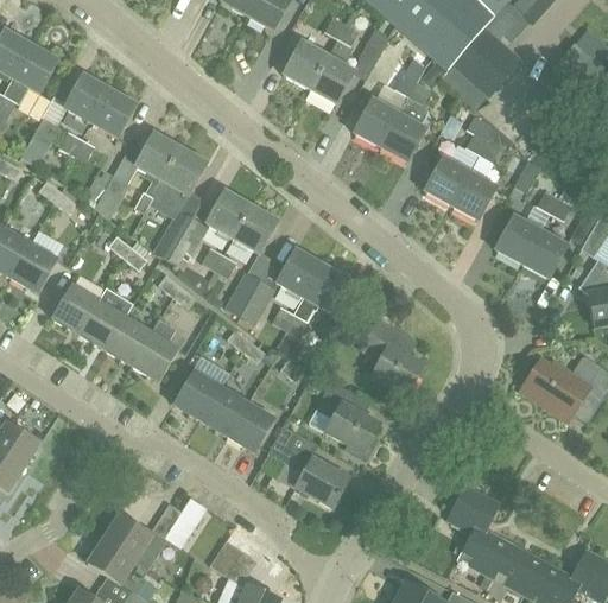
[(246,14),(254,0),(220,0),(246,14)]
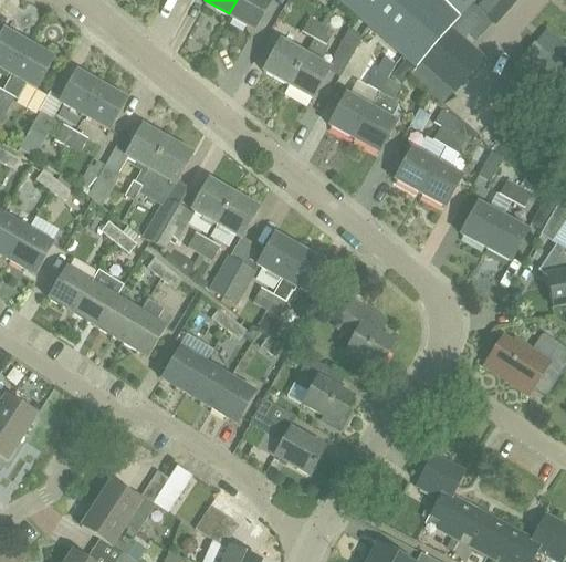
[(237,0),(229,13),(254,28),(270,0),(237,0)]
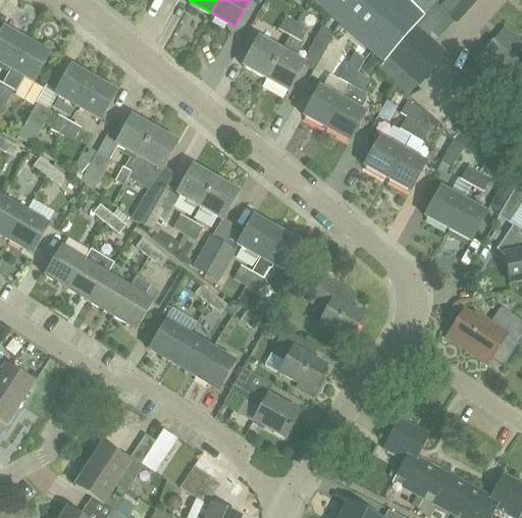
[(317,0),(384,60),(416,23),(436,0),(317,0)]
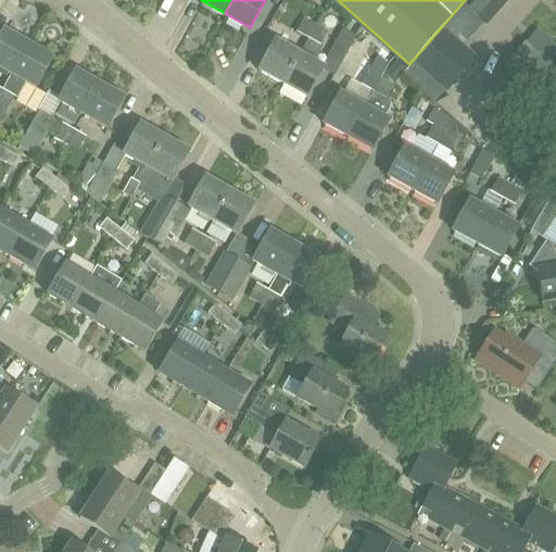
[(494,7),(487,0),(465,0),(443,25),(464,41),(494,7)]
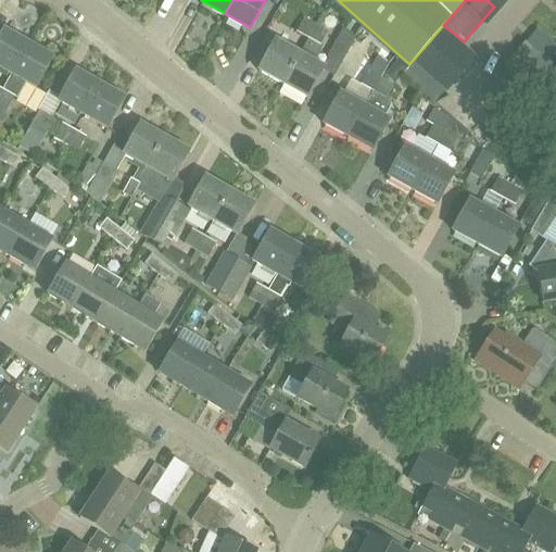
[(297,28),(308,35),(315,22),(303,15),(297,28)]
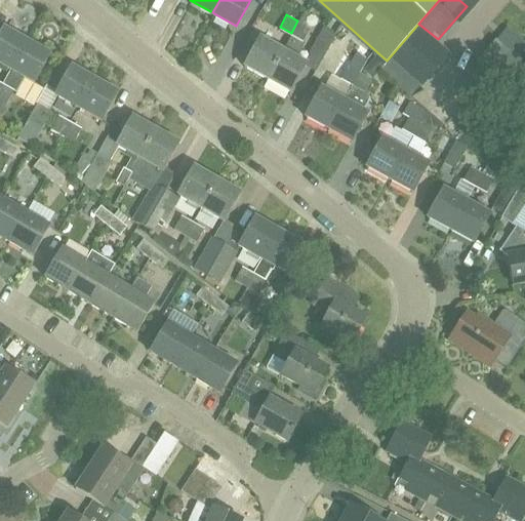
[(283,46),(268,75),(290,88),(307,59),(296,53),(303,44),(299,43),(309,27),(297,21),(291,33),(283,46)]
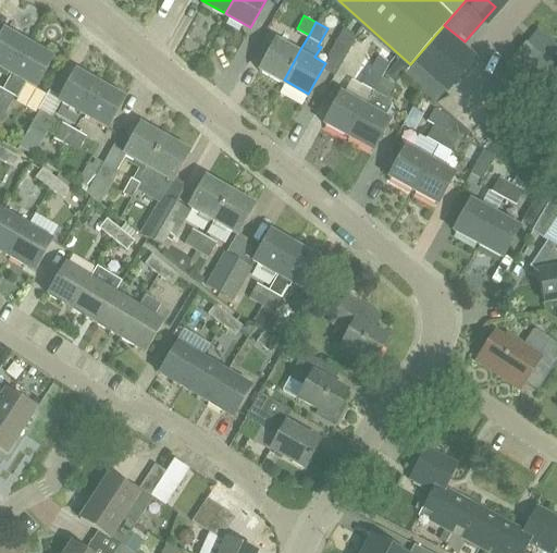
[(341,62),(357,34),(344,25),(327,53),(341,62)]
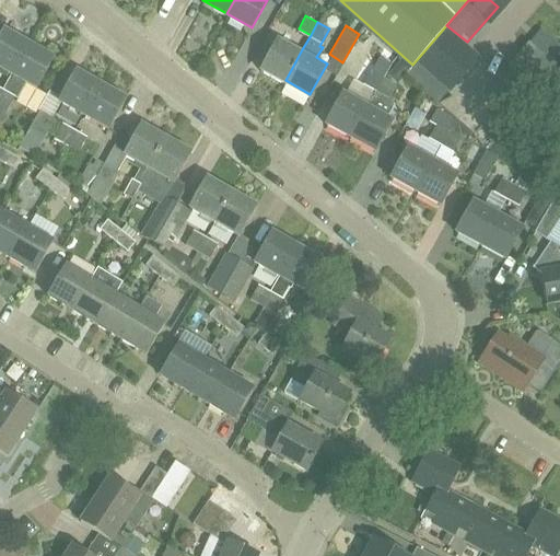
[(467,42),(446,25),(412,65),(405,72),(407,73),(439,101),(479,53),(467,42)]
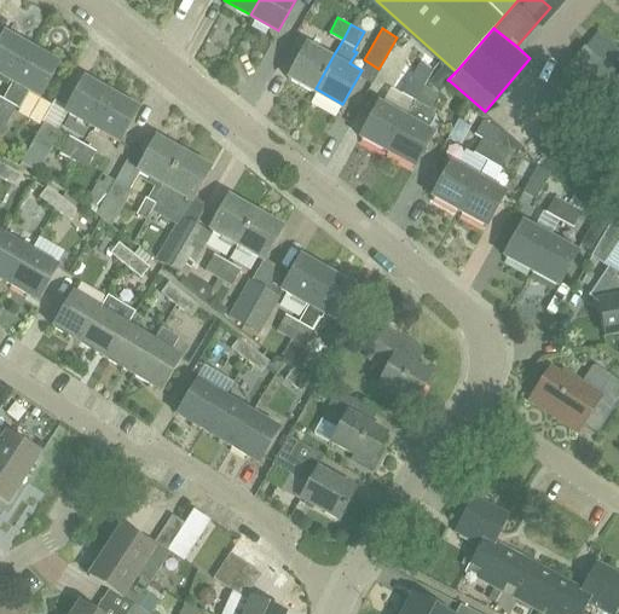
[(0,70),(13,79),(32,45),(5,29),(0,38),(0,70)]
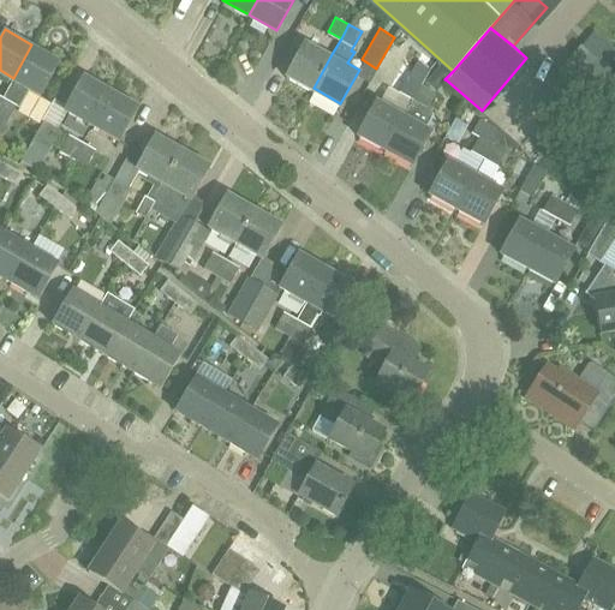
[(314,88),(332,54),(305,40),(287,73),(314,88)]
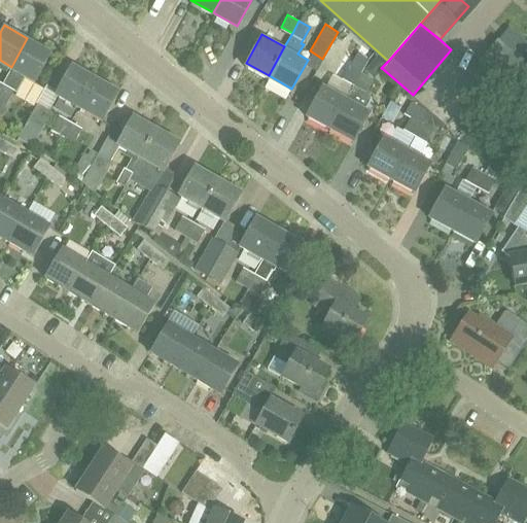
[(16,90),(26,75),(34,79),(50,51),(27,38),(11,67),(2,81),(0,85),(0,110),(1,111),(14,89),(16,90)]
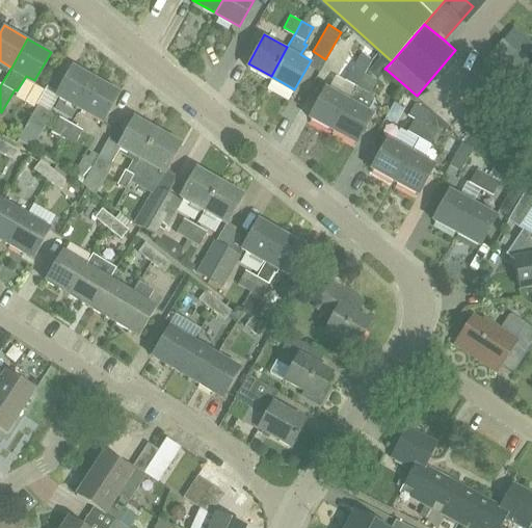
[(337,73),(328,87),(325,85),(310,113),(334,127),(349,99),(356,84),(364,72),(372,57),(362,49),(346,78),(337,73)]
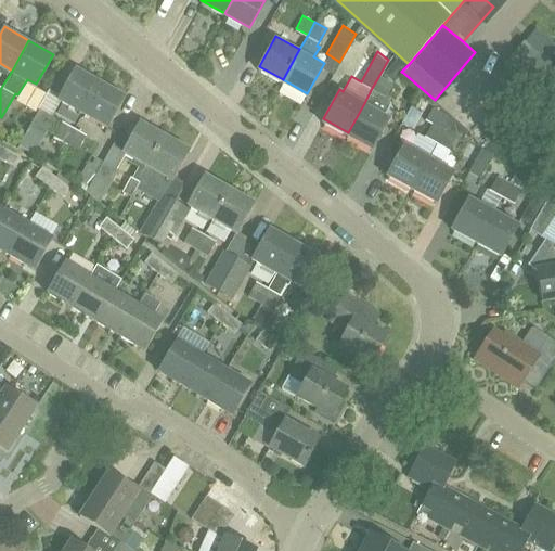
[(82,110),(100,80),(76,66),(59,97),(82,110)]
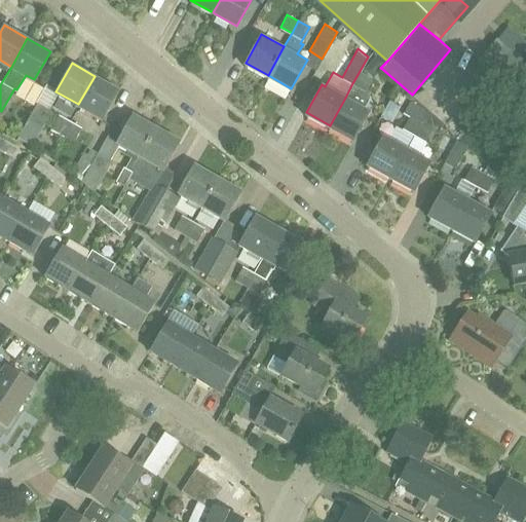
[(360,71),(352,83),(365,90),(372,78),(360,71)]
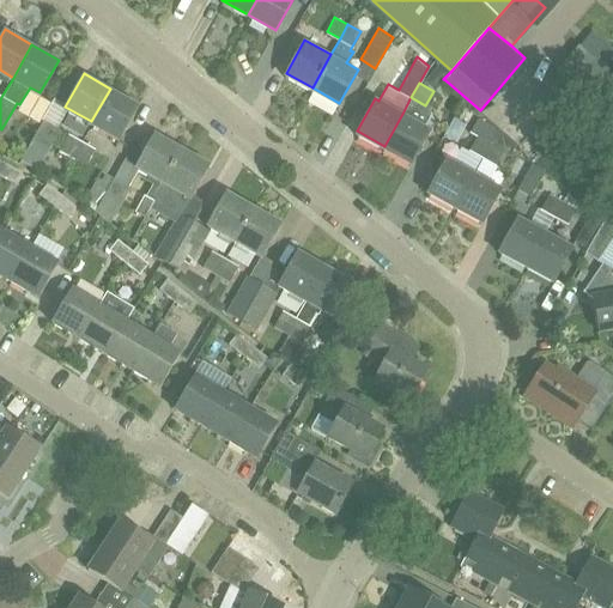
[(137,103),(110,89),(91,121),(119,137),(137,103)]
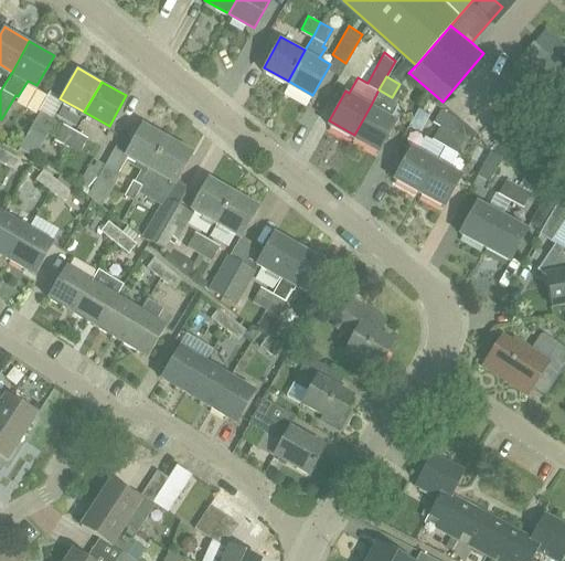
[(371,105),(354,135),(379,149),(396,118),(390,115),(397,99),(379,90),(371,105)]
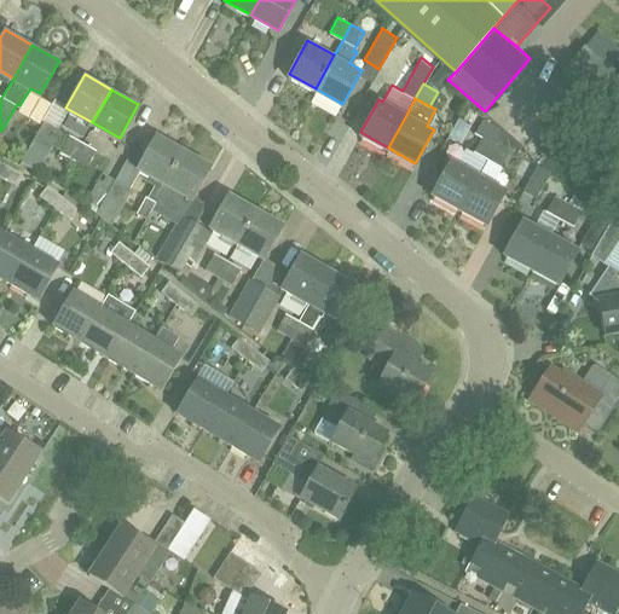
[(502,127),(484,116),(475,132),(482,135),(495,143),(502,127)]
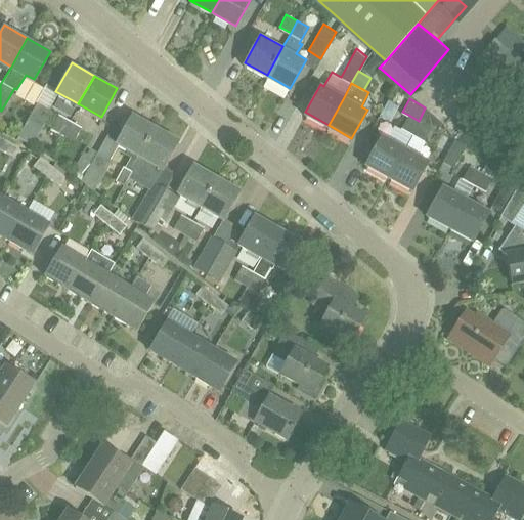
[(32,143),(51,110),(38,101),(18,135),(32,143)]
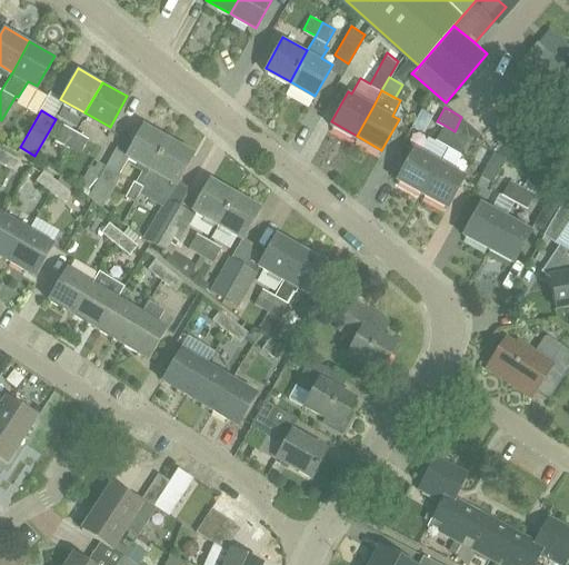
[(56,138),(67,145),(76,129),(65,122),(56,138)]
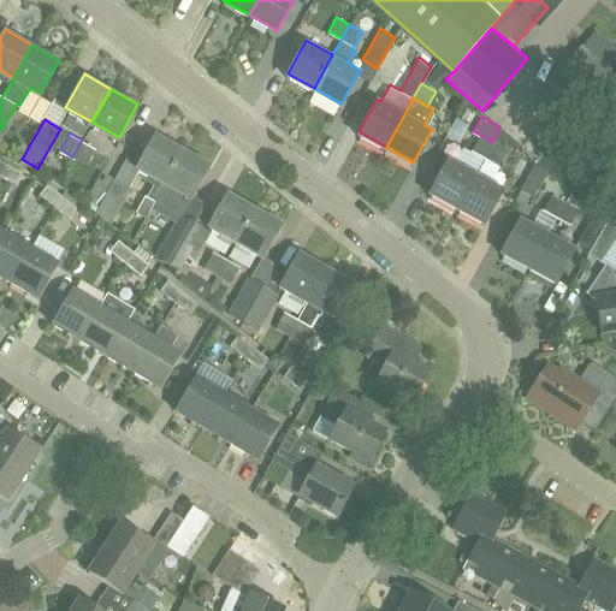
[(147,213),(183,148),(155,132),(137,166),(149,173),(147,178),(154,182),(148,195),(146,194),(135,212),(144,217),(147,213)]
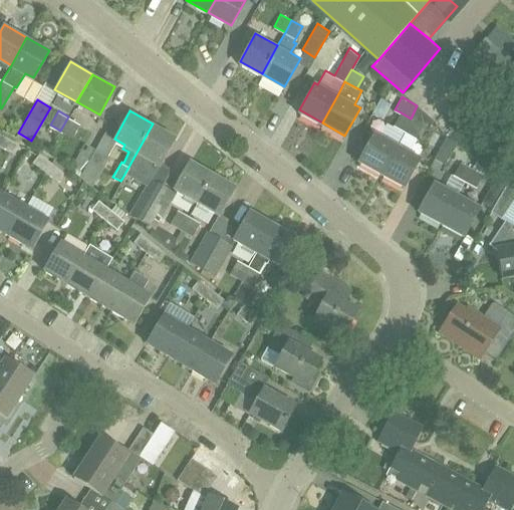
[(394,124),(405,131),(412,119),(411,118),(401,112),(394,124)]
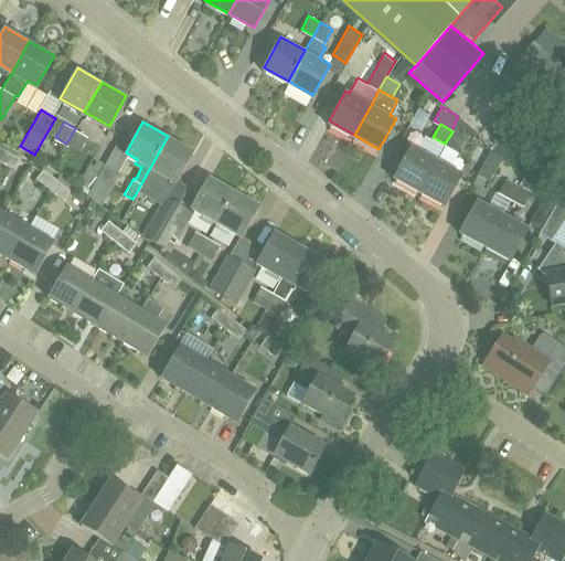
[(88,136),(75,128),(66,144),(80,150),(88,136)]
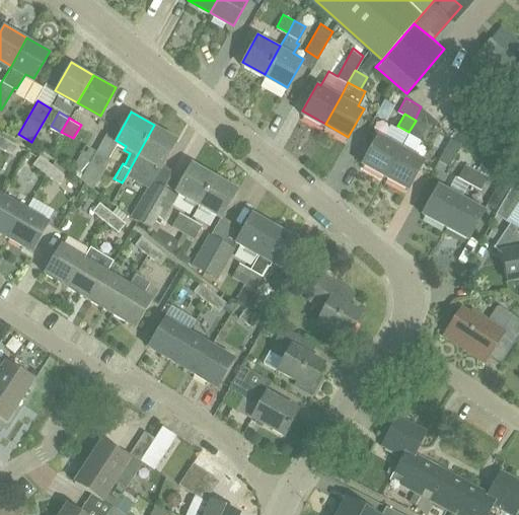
[(416,121),(409,132),(420,139),(428,125),(416,119),(416,121)]
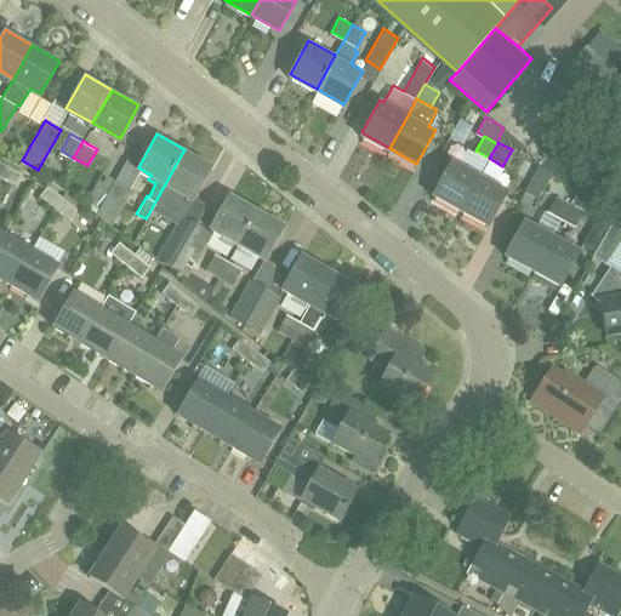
[(159,224),(169,207),(167,206),(177,189),(193,198),(212,165),(184,149),(148,215),(146,218),(159,224)]
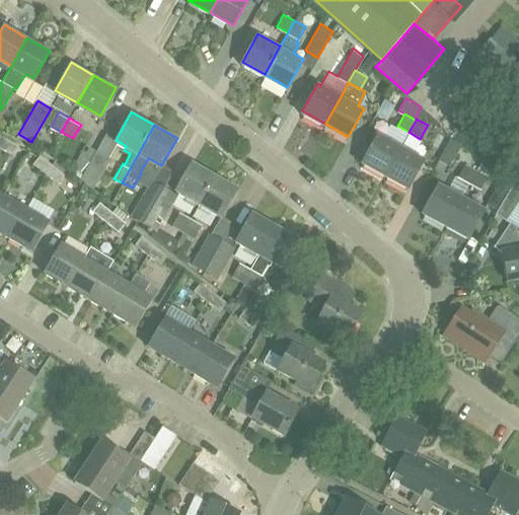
[(385,173),(400,146),(378,134),(363,161),(385,173)]
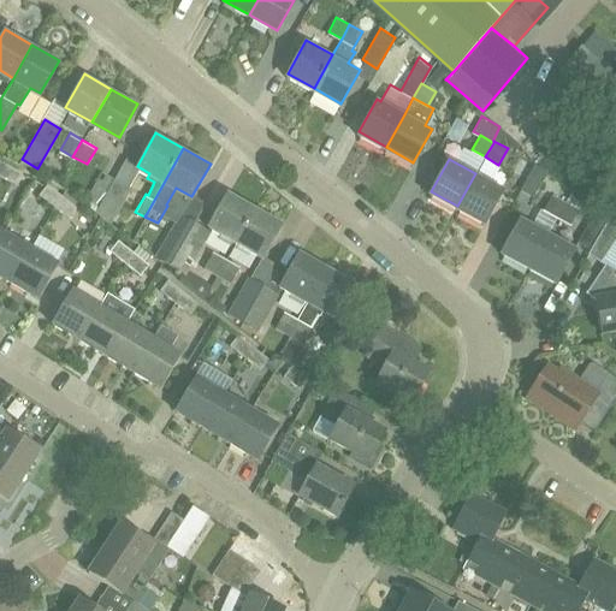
[(23,171),(6,162),(1,171),(0,173),(17,183),(23,171)]
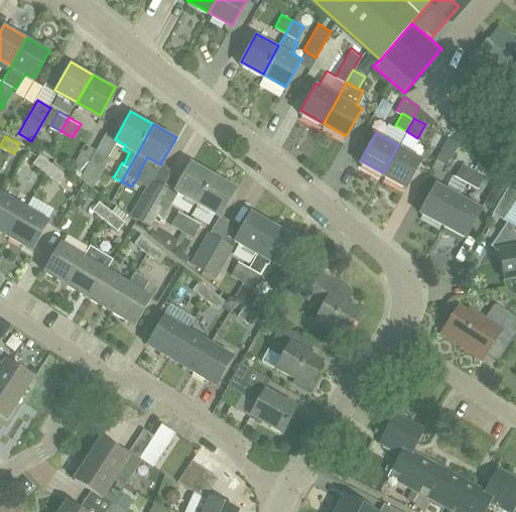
[(446,163),(460,142),(447,136),(435,157),(446,163)]
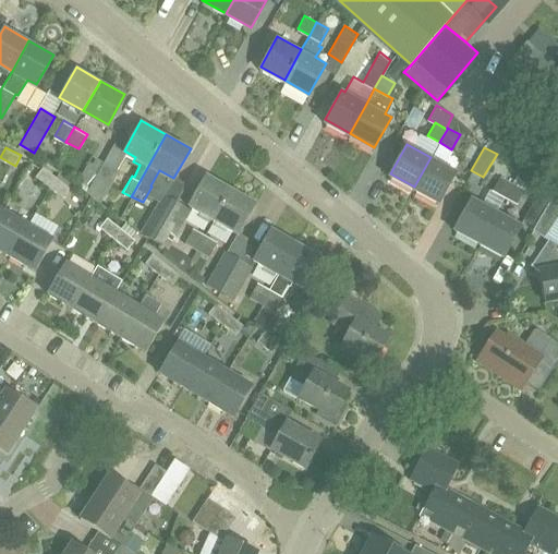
[(431,157),(414,187),(439,201),(456,170),(431,157)]
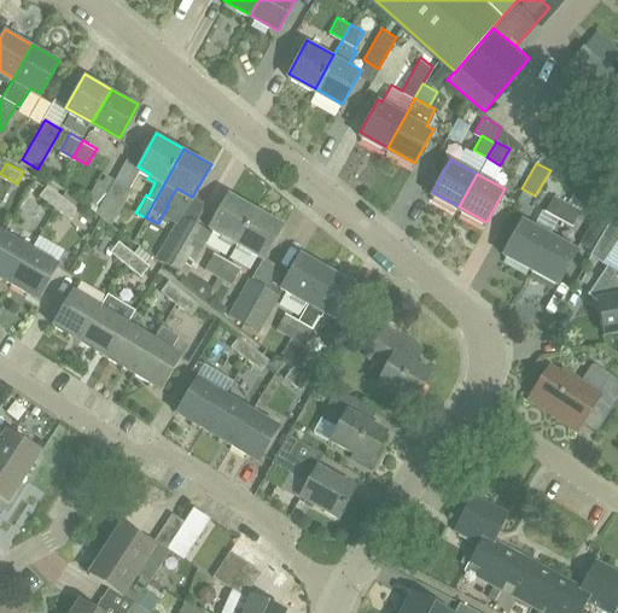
[(99,206),(116,216),(132,187),(116,177),(99,206)]
